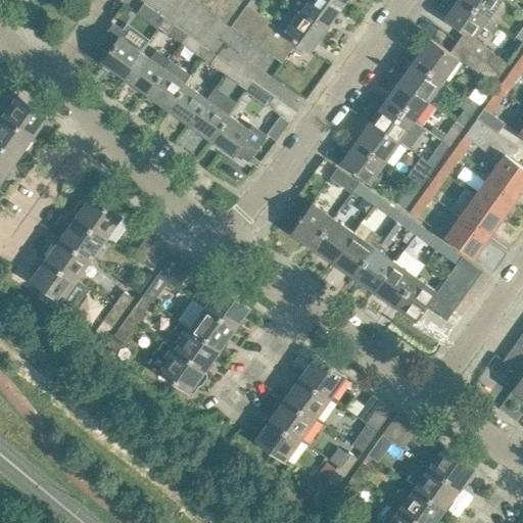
[(217,14),(226,0),(211,0),(206,7),(217,14)]
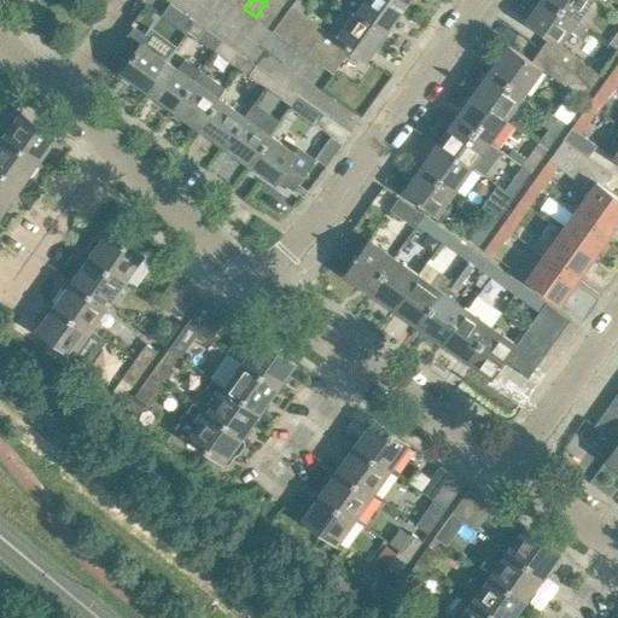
[(268,27),(286,1),(284,0),(267,0),(256,17),(268,27)]
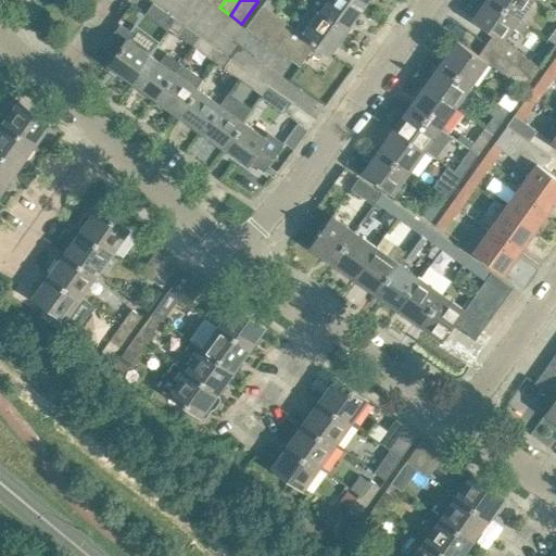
[(346,30),(363,8),(353,0),(328,0),(320,12),(346,30)]
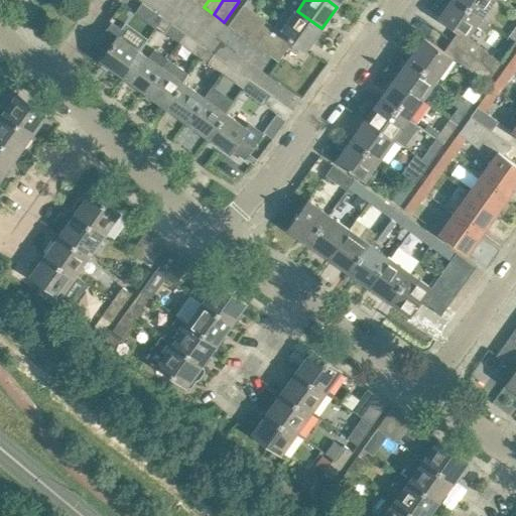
[(491,23),(482,17),(458,0),(450,0),(438,17),(467,37),(475,26),(484,32),(491,23)]
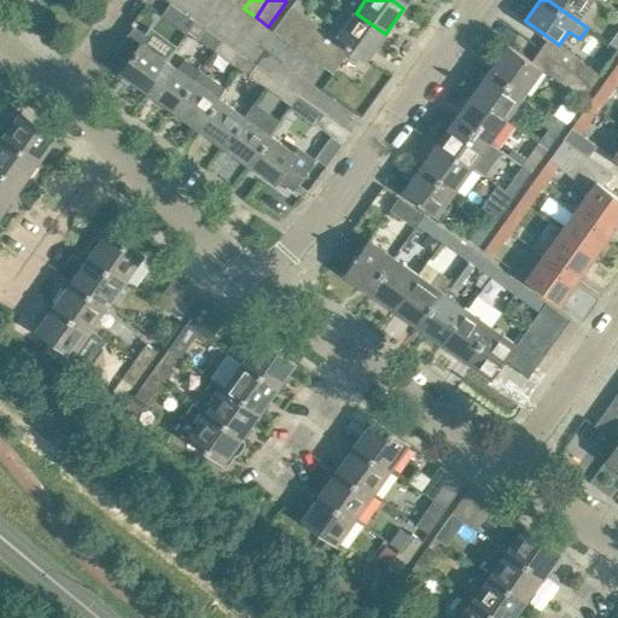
[(590,0),(548,0),(577,21),(590,0)]
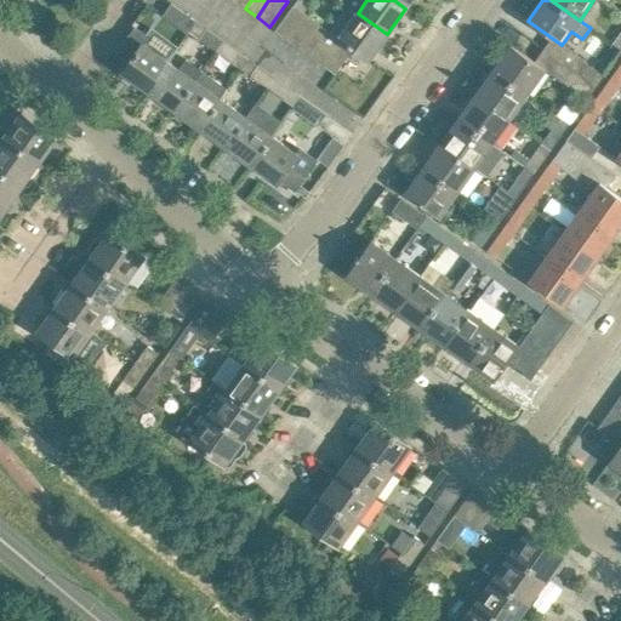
[(197,21),(171,3),(163,15),(187,33),(197,21)]
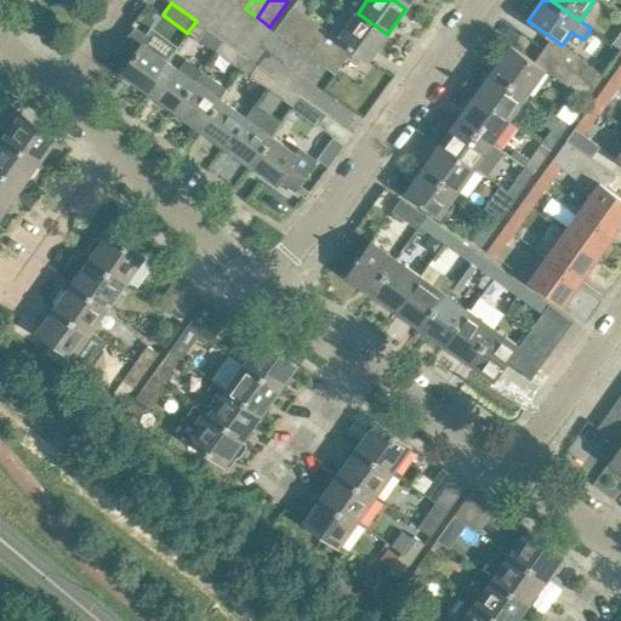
[(288,39),(305,13),(294,5),(275,30),(288,39)]
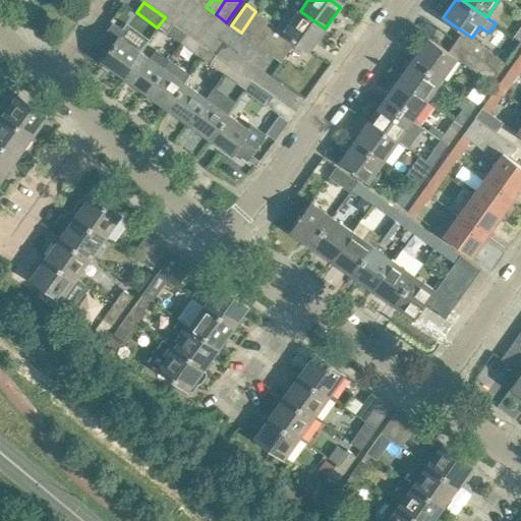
[(325,29),(300,11),(293,6),(278,27),(286,34),(296,41),(309,50),(325,29)]
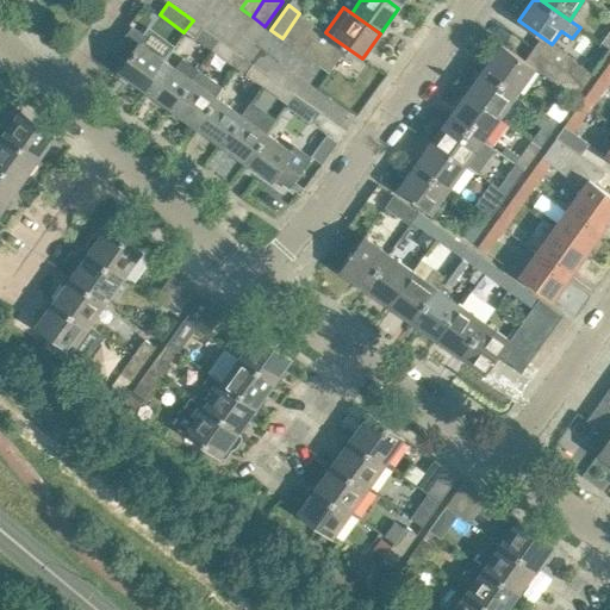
[(293,47),(311,22),(299,13),(282,38),(293,47)]
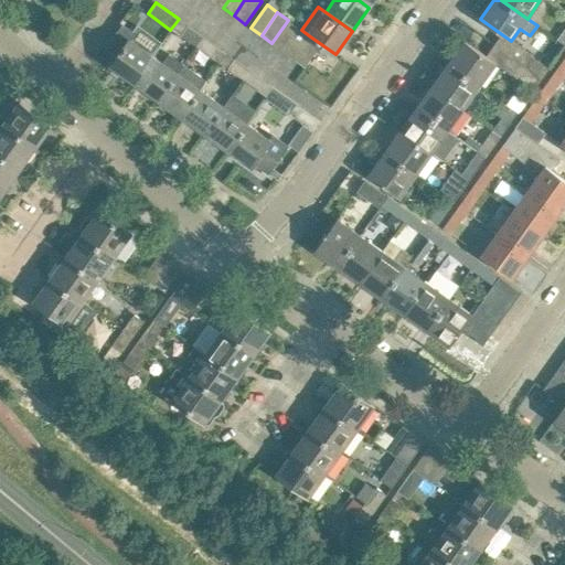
[(283,51),(299,28),(288,20),(272,43),(283,51)]
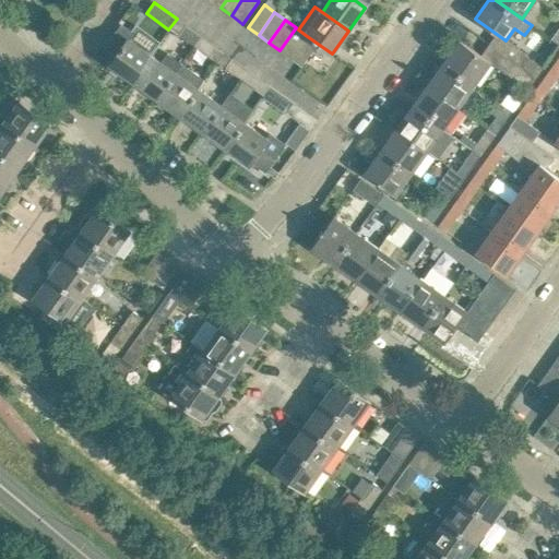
[(133,81),(152,55),(129,38),(133,33),(121,25),(106,46),(117,54),(109,64),(133,81)]
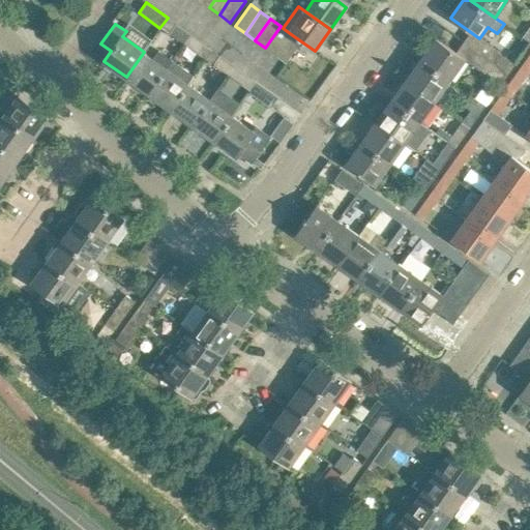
[(190,34),(176,24),(170,32),(184,42),(190,34)]
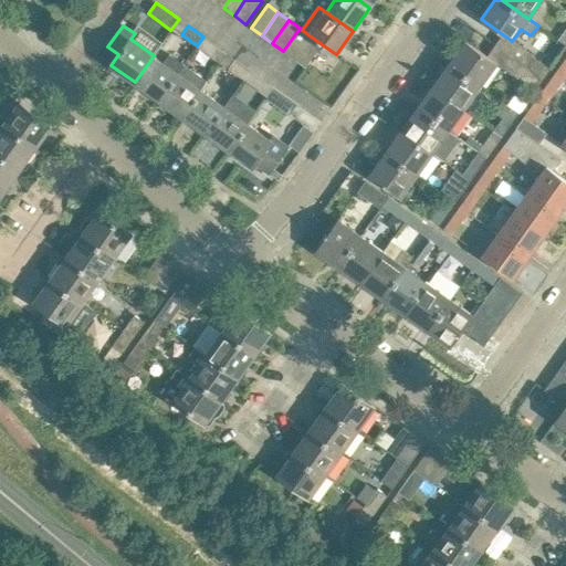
[(294,59),(311,37),(302,30),(300,28),(283,51),(294,59)]
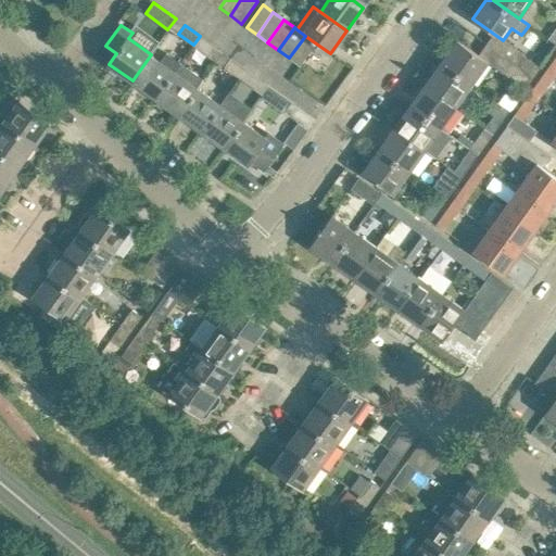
[(215,47),(200,36),(193,45),(209,55),(215,47)]
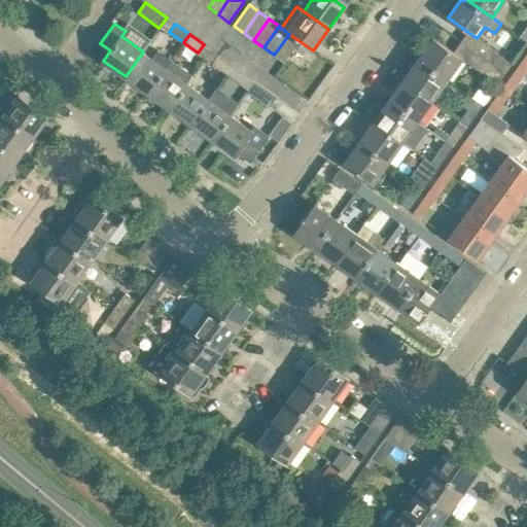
[(284,62),(300,41),(289,34),(274,55),(284,62)]
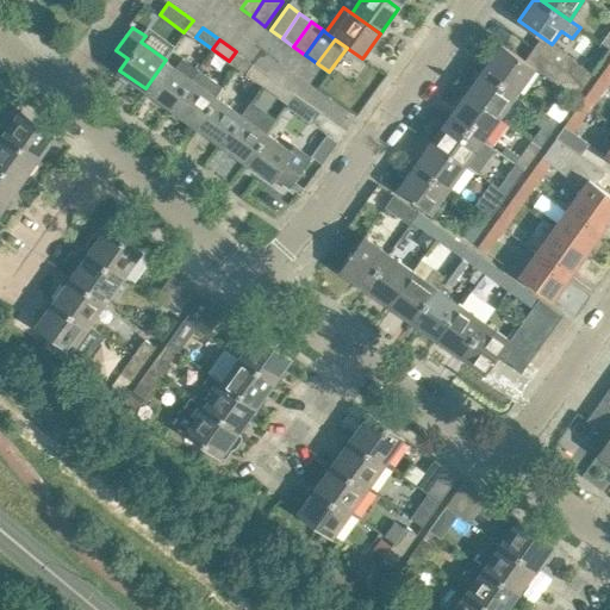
[(535,67),(522,57),(502,43),(485,68),(517,91),(535,67)]
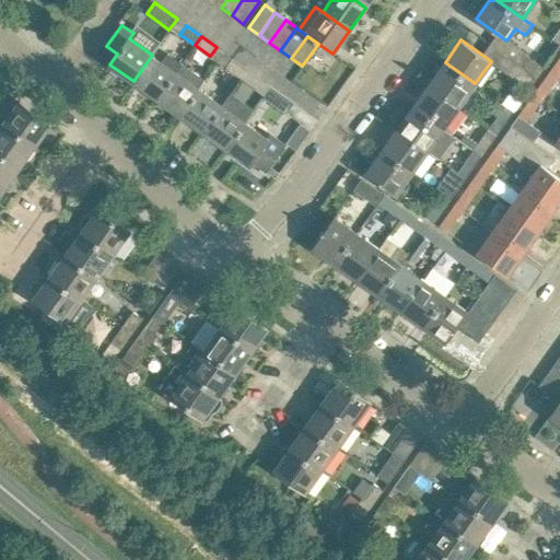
[(521,50),(513,60),(536,77),(544,67),(521,50)]
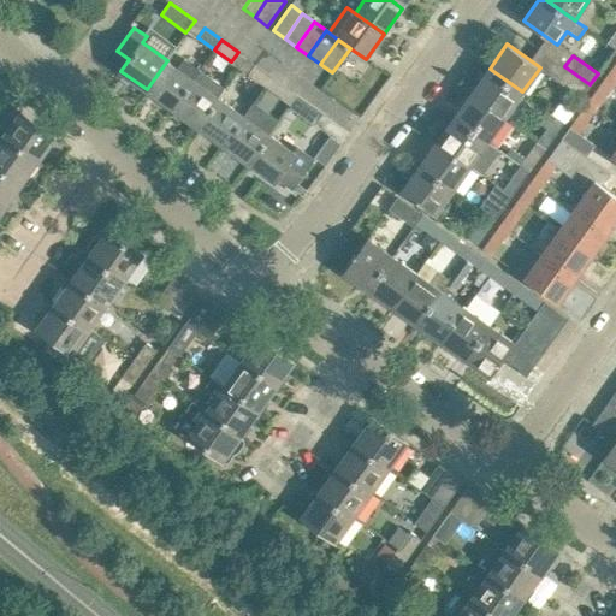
[(172,108),(193,80),(200,70),(185,59),(178,69),(167,60),(147,89),(172,108)]
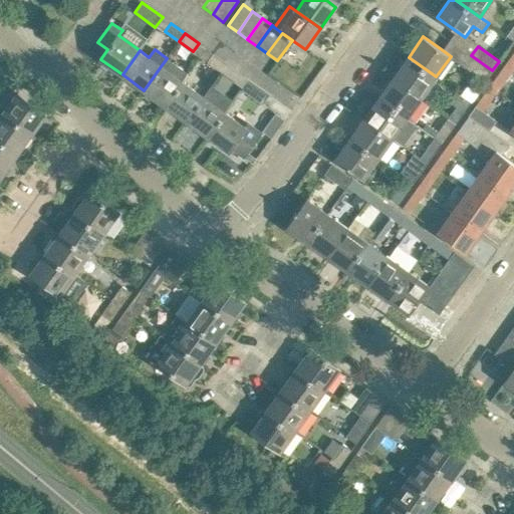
[(512,70),(513,66),(513,50),(504,64),(512,70)]
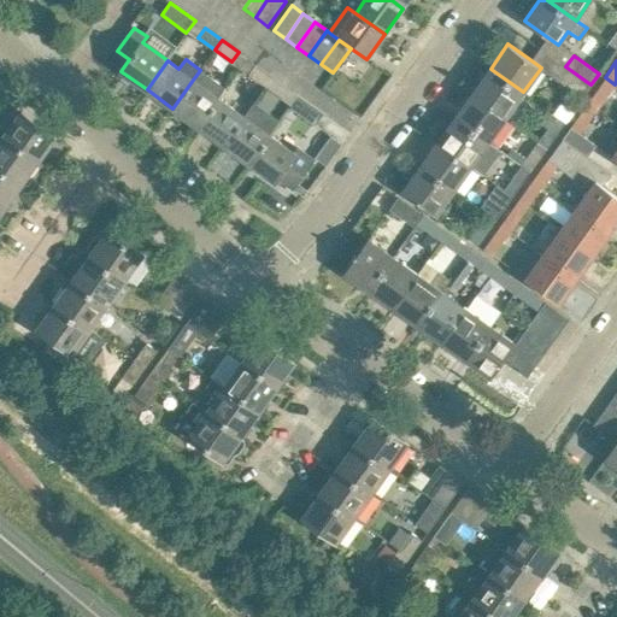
[(272,76),(256,64),(248,74),(265,87),(272,76)]
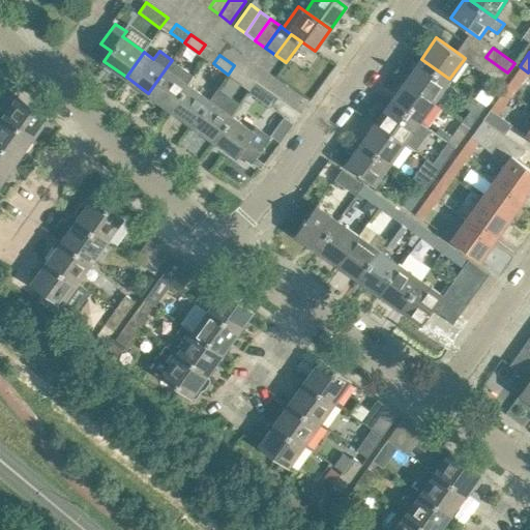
[(507,72),(486,57),(478,68),(500,84),(507,72)]
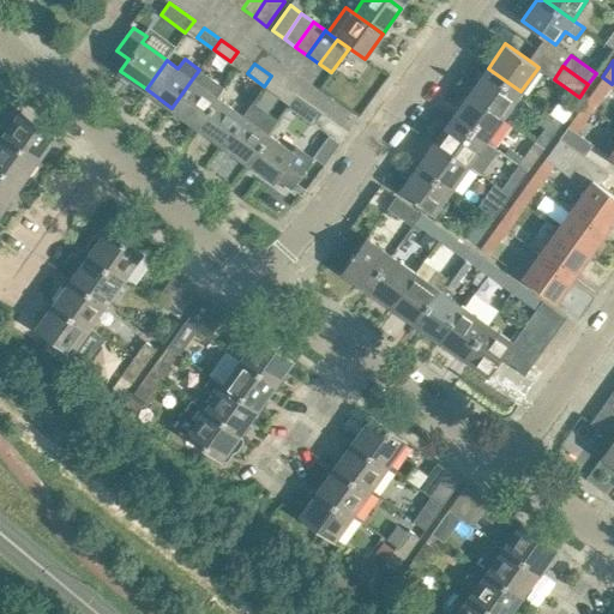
[(521,91),(488,68),(470,92),(504,115),(521,91)]
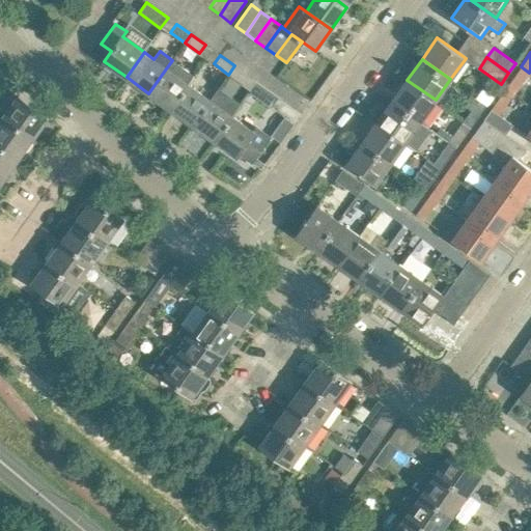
[(170,109),(189,84),(194,76),(172,60),(166,68),(148,93),(170,109)]
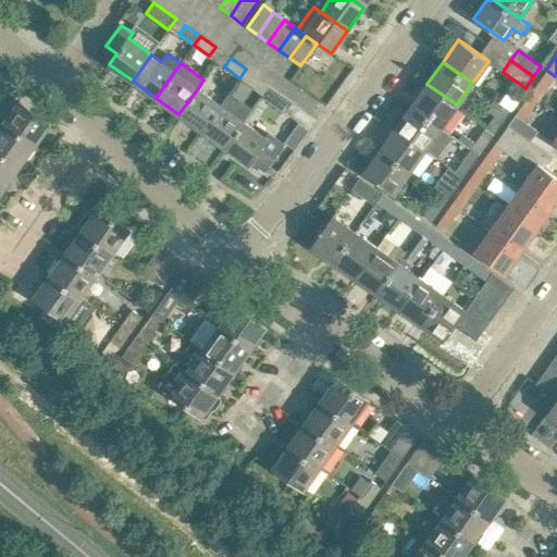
[(261,79),(246,69),(239,78),(255,88),(261,79)]
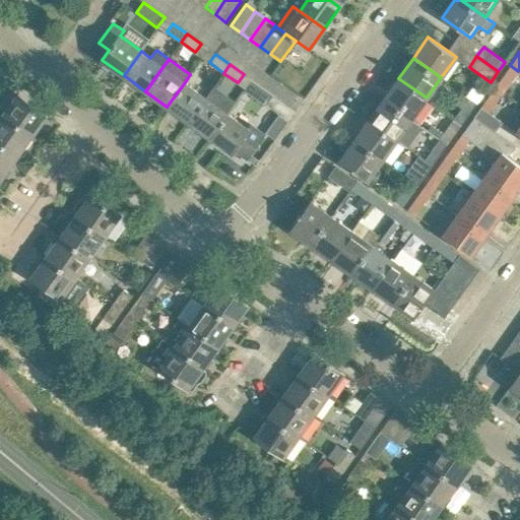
[(504,91),(518,71),(510,65),(496,85),(504,91)]
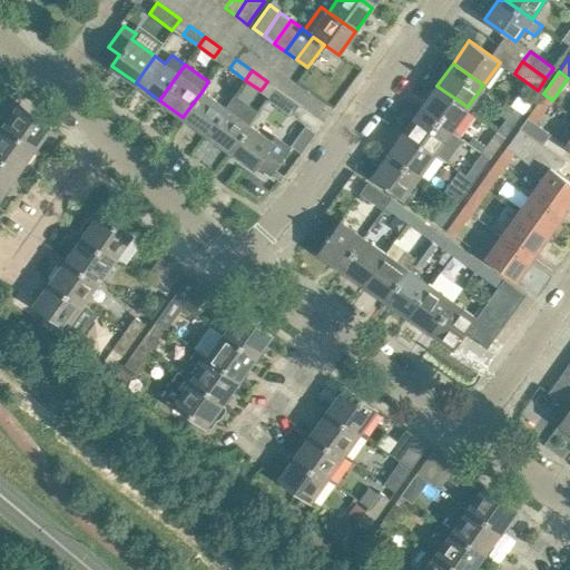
[(468,107),(436,86),(421,108),(451,130),(468,107)]
